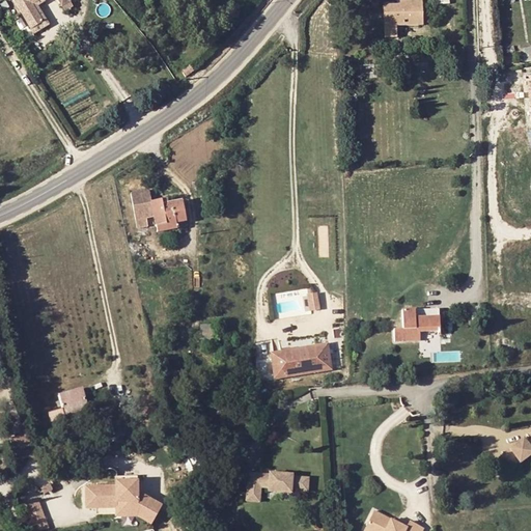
[(14,0),(31,29),(42,22),(31,4),(37,0),(14,0)]
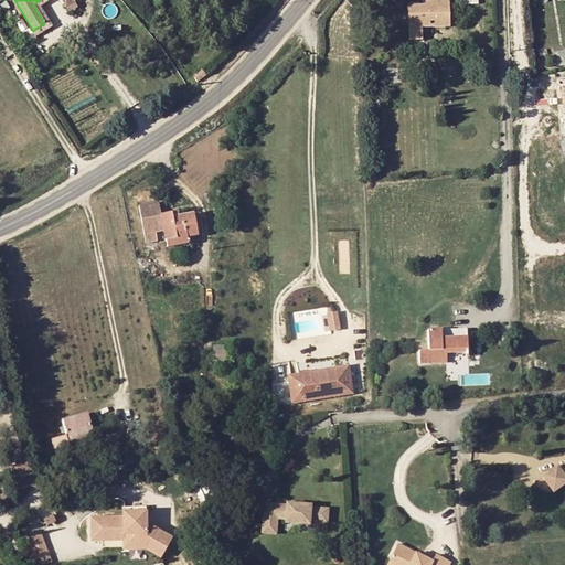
[(44,23),(33,31),(36,36),(53,27),(41,7),(48,2),(45,0),(40,0),(33,4),(44,23)]
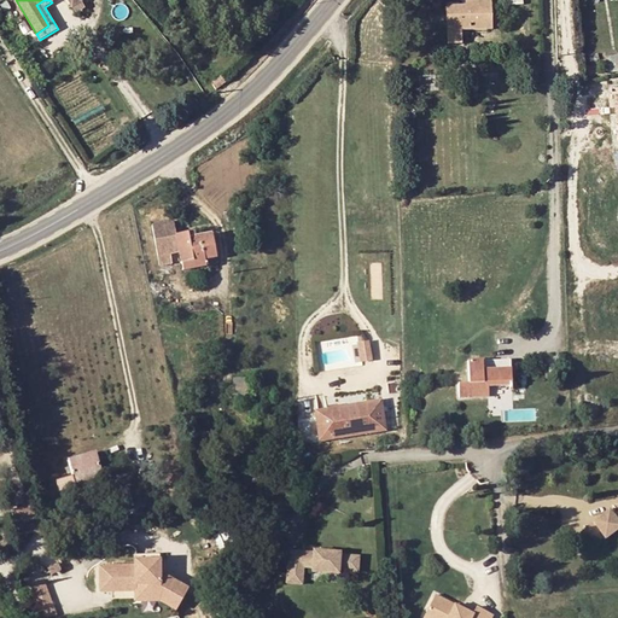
[(460,6),(445,6),(447,30),(447,45),(461,44),(460,30),(490,29),(489,1),(465,3),(465,6),(460,6)]
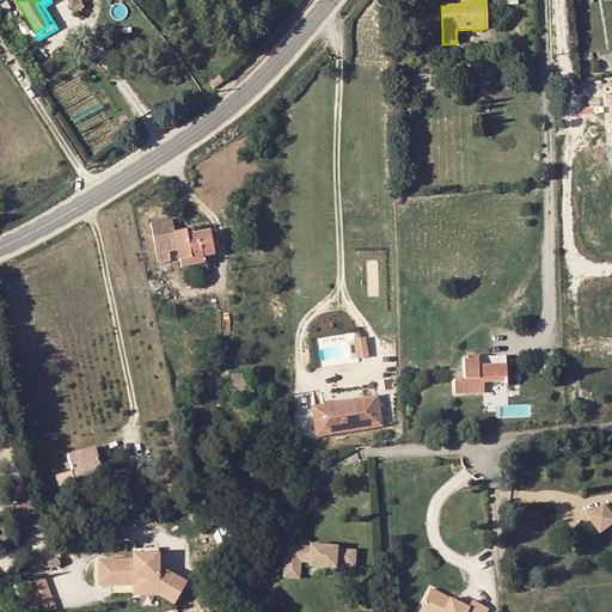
[(611,54),(600,55),(600,71),(611,69),(611,54)]
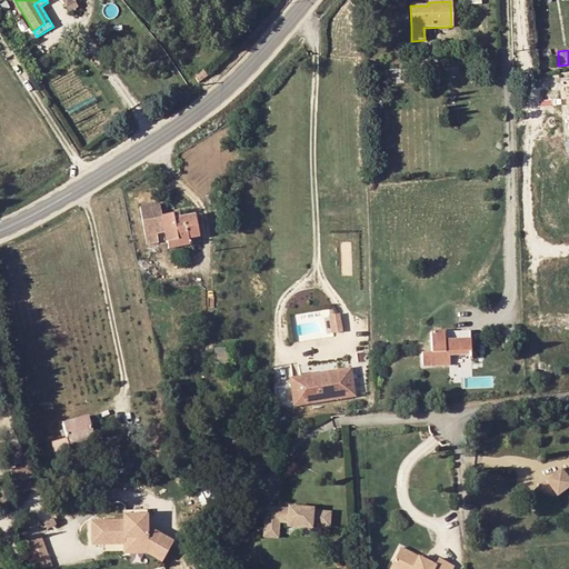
[(420,63),(421,76),(435,75),(433,62),(420,63)]
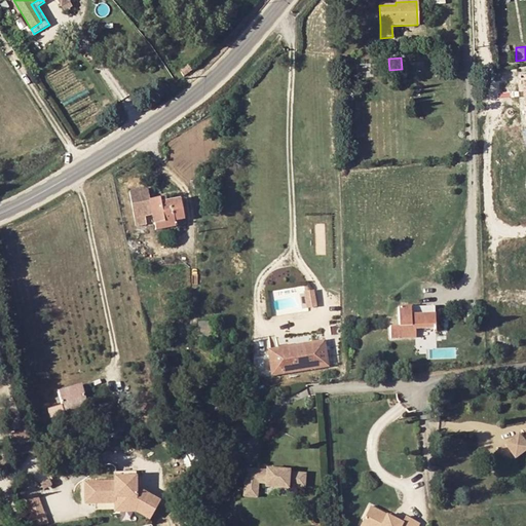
[(181,72),(184,76),(192,70),(189,65),(181,72)]
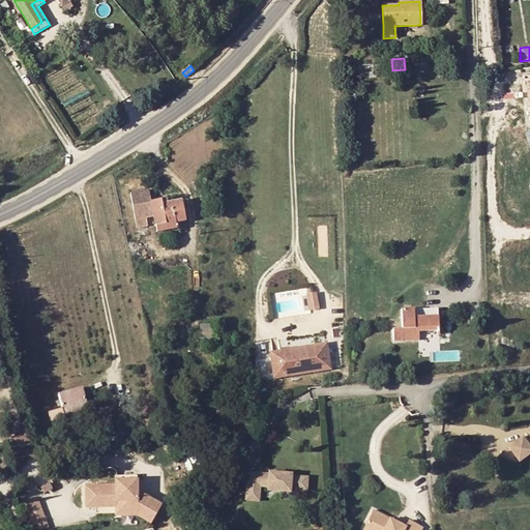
[(150,201),(148,192),(130,196),(136,219),(145,217),(153,216),(156,231),(184,226),(183,221),(185,219),(181,201),(167,203),(162,204),(160,199),(150,201)]
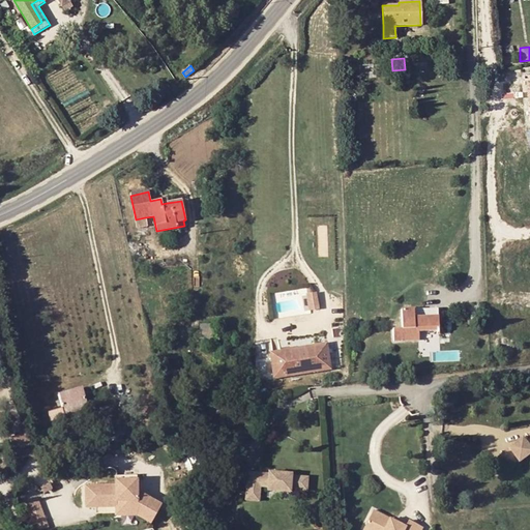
[(147,226),(145,217),(136,219),(138,228),(147,226)]
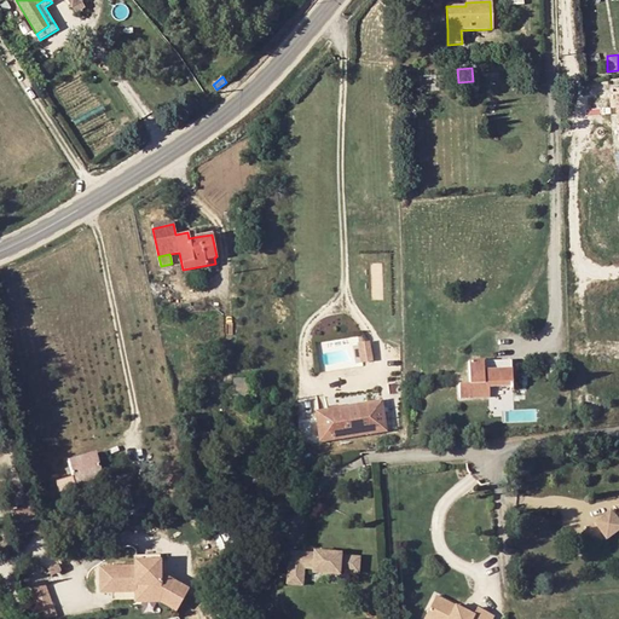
[(359,363),(374,360),(370,340),(356,342),(359,363)]
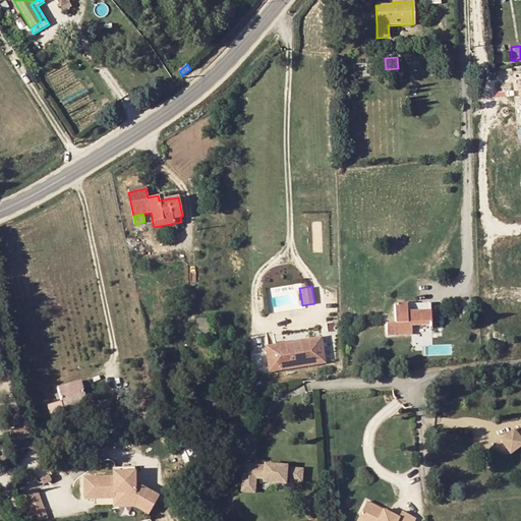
[(430,310),(429,302),(417,303),(410,303),(406,304),(394,304),(395,324),(386,325),(386,336),(411,334),(411,326),(428,325),(429,329),(431,329),(430,310)]
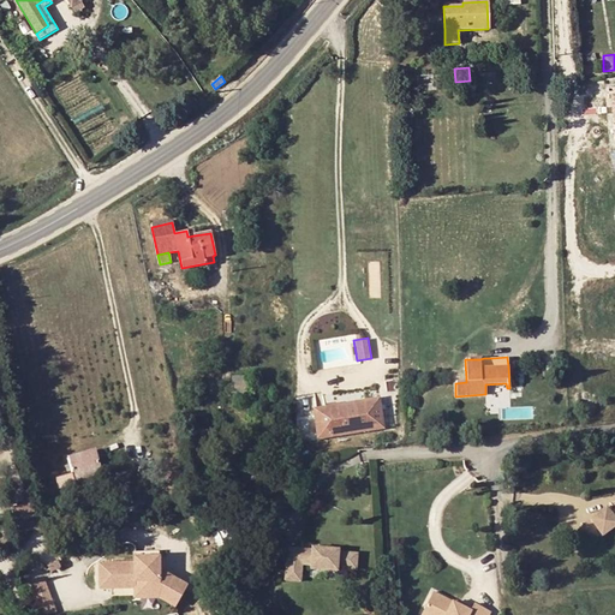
[(244,375),(232,376),(233,401),(245,401),(244,375)]
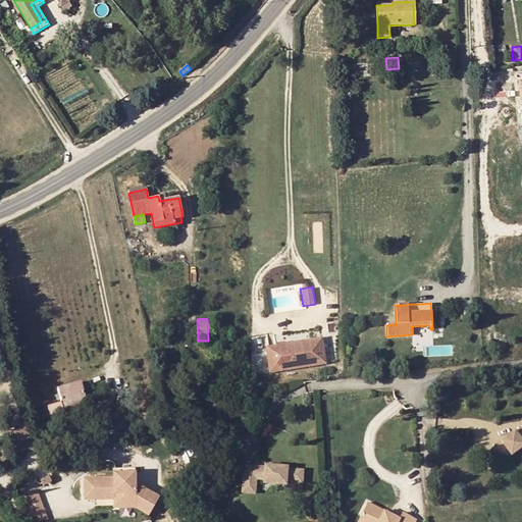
[(319,340),(284,346),(275,348),(267,349),(271,370),(323,362),(319,340)]
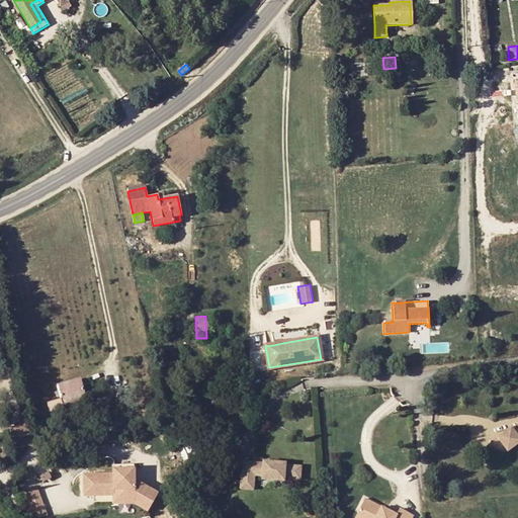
[(85,397),(79,378),(57,385),(62,405),(70,403),(70,401),(85,397)]
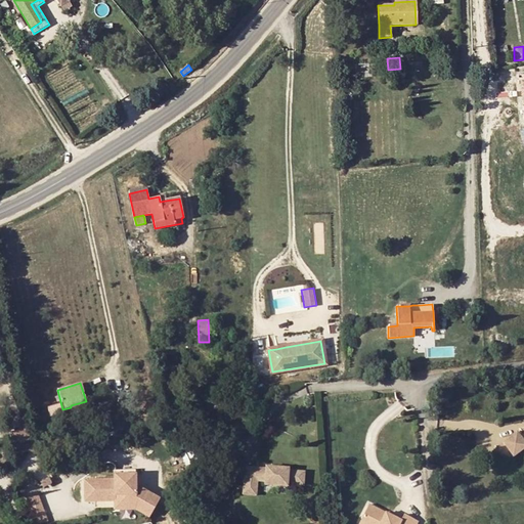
[(104,431),(113,429),(110,418),(101,419),(104,431)]
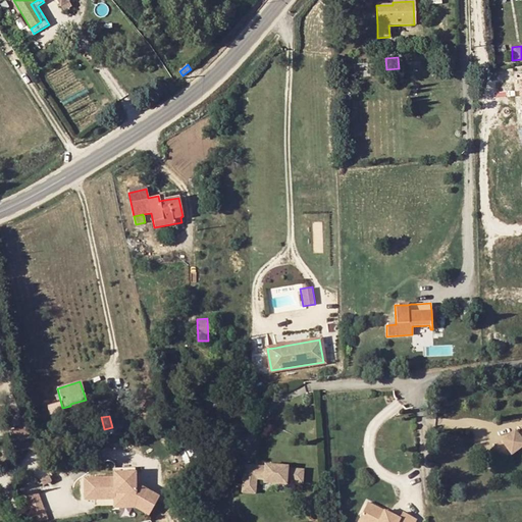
[(521,431),(521,432),(518,434),(514,430),(493,447),(503,458),(509,454),(510,456),(521,447),(521,431)]
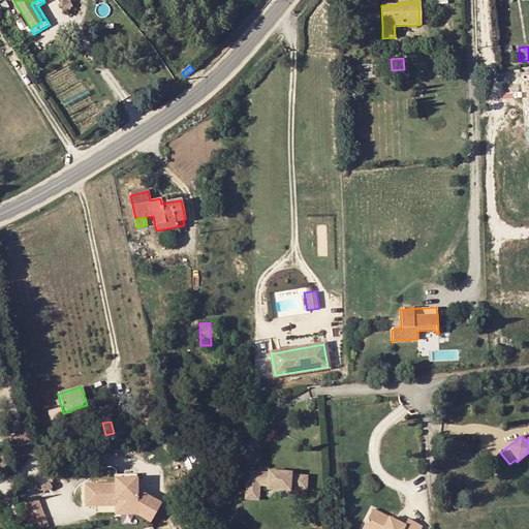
[(245,492),(258,492),(259,486),(267,487),(267,489),(289,491),(290,488),(306,489),(307,476),(290,474),(290,472),(268,471),(268,473),(247,471),(245,492)]
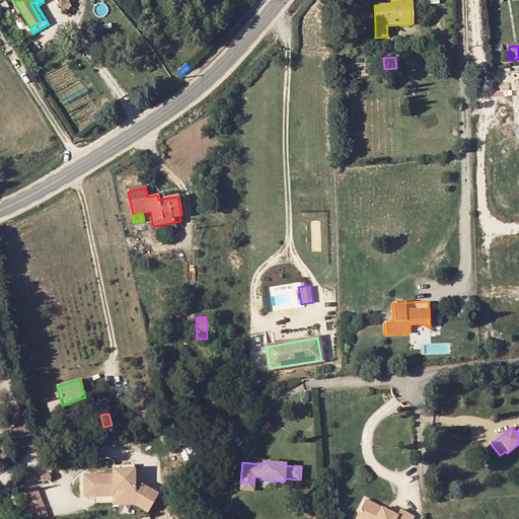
[(113,491),(134,490),(134,469),(114,470),(114,475),(95,475),(95,496),(113,496),(113,491)]
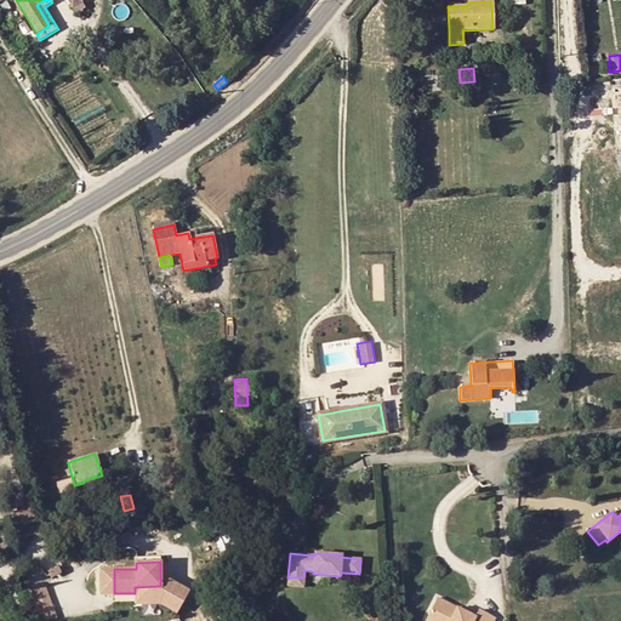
[(303,577),(288,577),(288,586),(302,587),(303,577)]
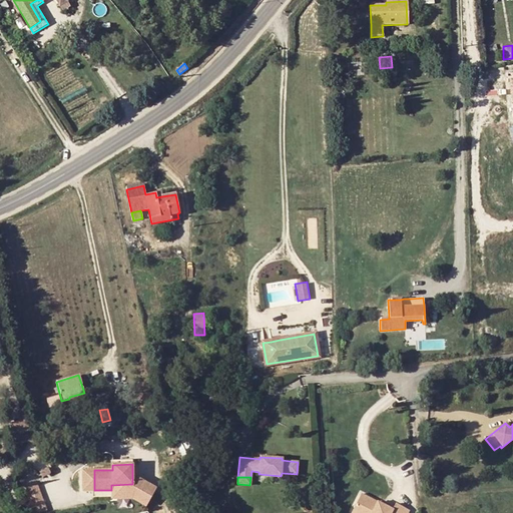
[(37,512),(48,509),(38,482),(27,486),(37,512)]
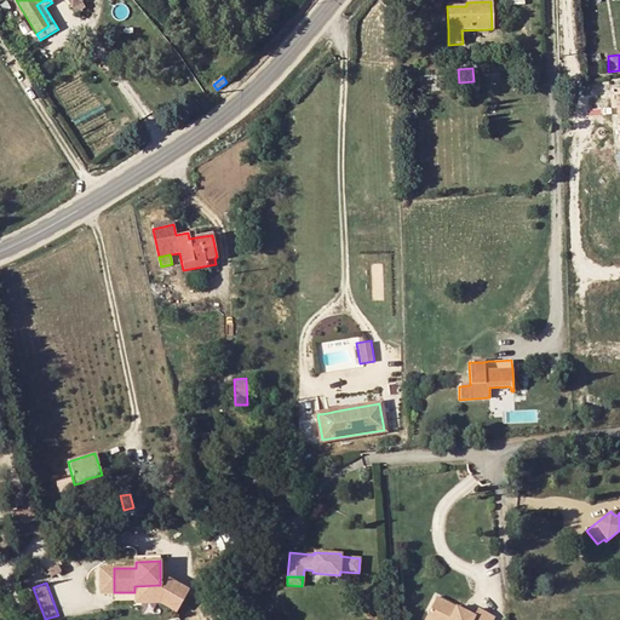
[(426,615),(436,619),(491,619),(493,616),(478,608),(474,616),(436,597),(426,615)]
